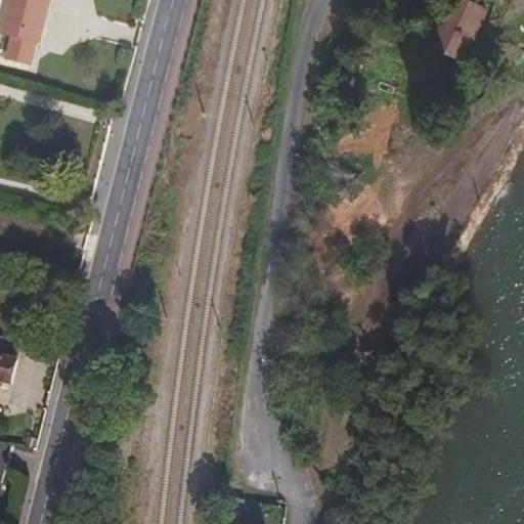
[(35,43),(46,0),(6,0),(1,22),(12,27),(9,37),(4,58),(26,64),(31,49),(26,49),(27,42),(35,43)]
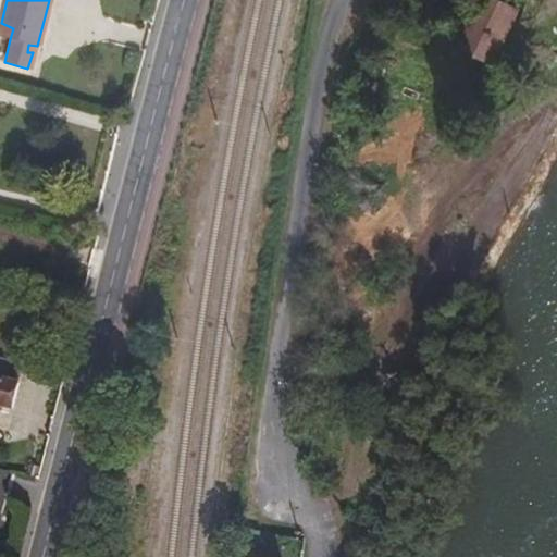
[(497,61),(518,13),(508,8),(509,0),(484,0),(463,47),(497,61)]
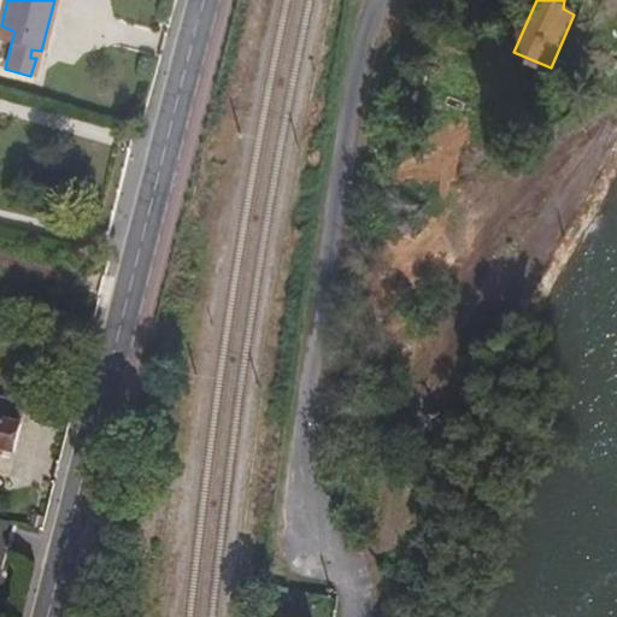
[(0,40),(11,43),(15,31),(1,25),(0,28),(0,40)]
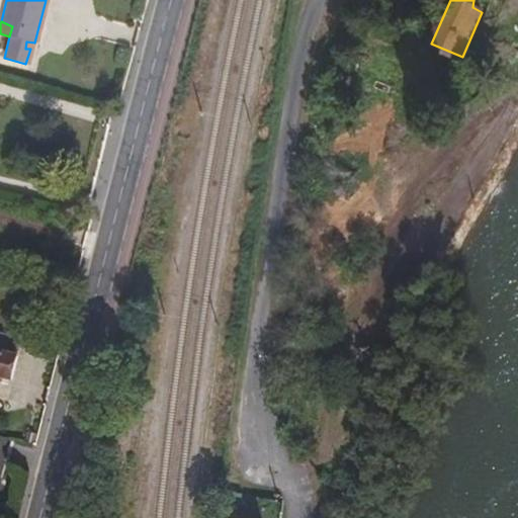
[(362,76),(363,66),(349,63),(347,74),(362,76)]
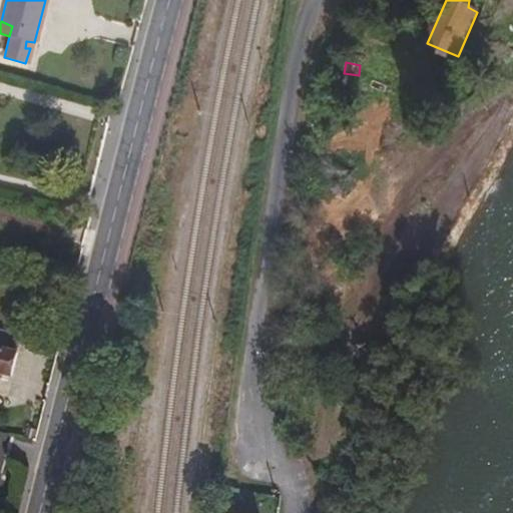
[(0,373),(8,376),(15,353),(0,348),(0,373)]
